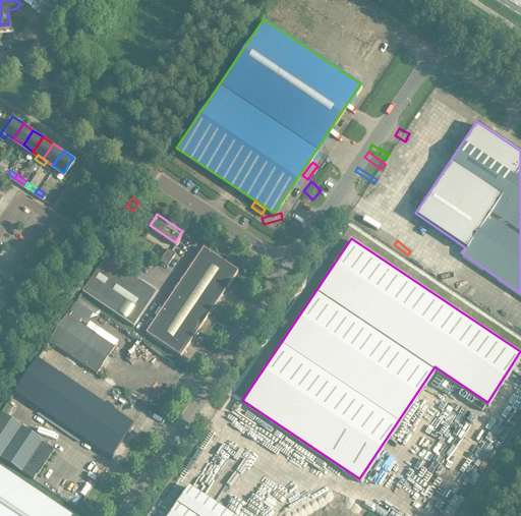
[(203,244),(146,330),(179,353),(237,268),(203,244)]
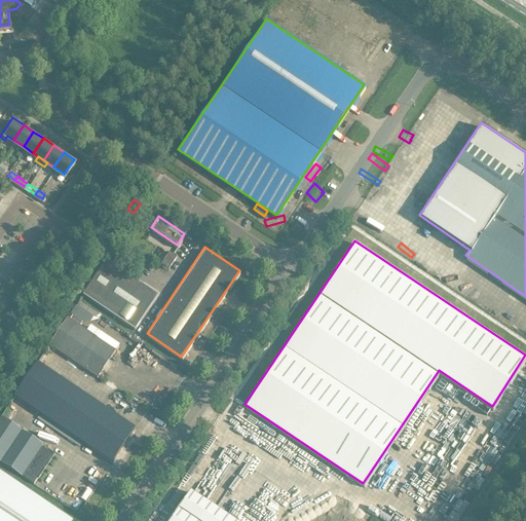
[(168,264),(176,253),(168,247),(160,259),(168,264)]
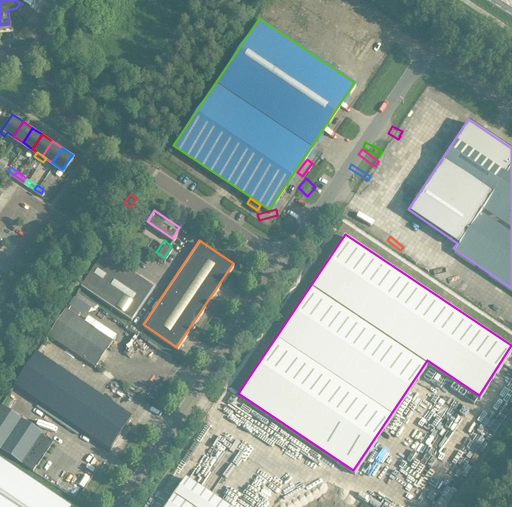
[(102,249),(80,283),(130,317),(153,283),(102,249)]
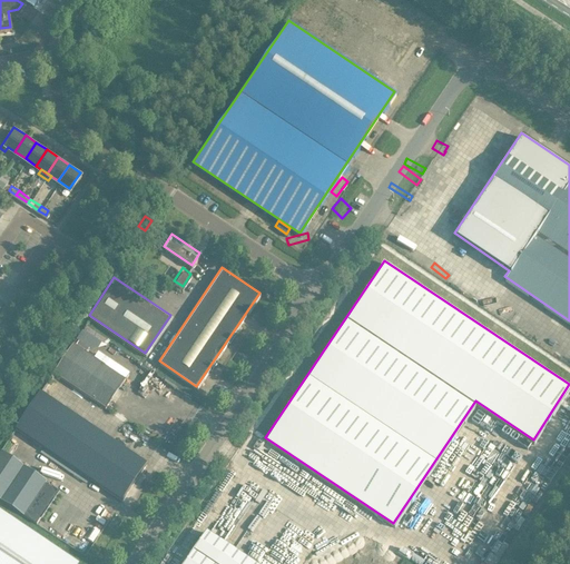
[(520,328),(534,336),(537,332),(522,324),(520,328)]
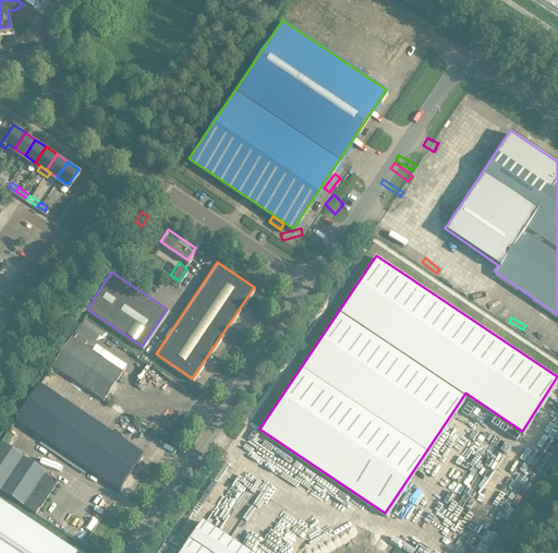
[(122,368),(71,333),(51,362),(102,396),(122,368)]
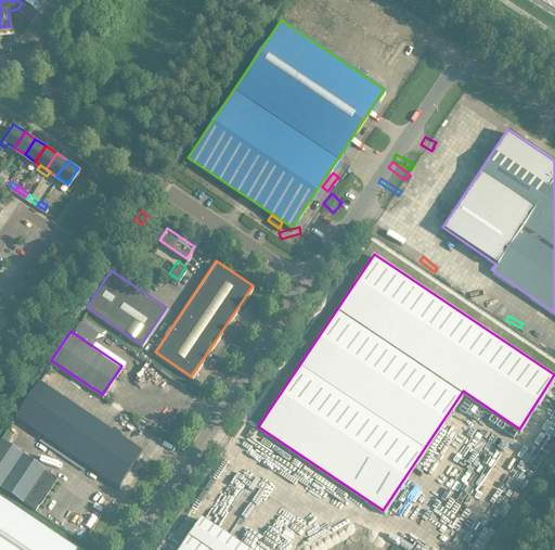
[(118,484),(142,448),(38,379),(14,414),(118,484)]
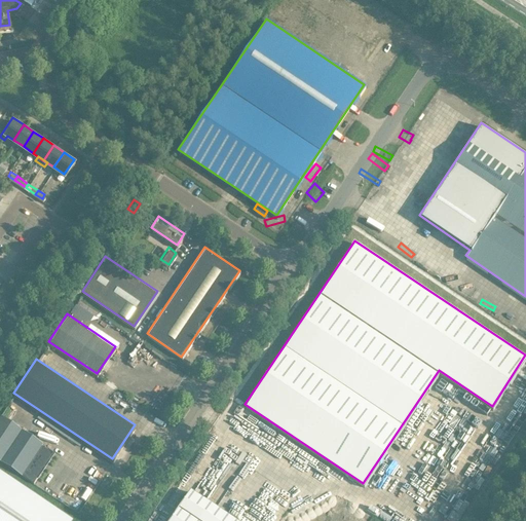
[(442,381),(433,389),(440,398),(449,389),(442,381)]
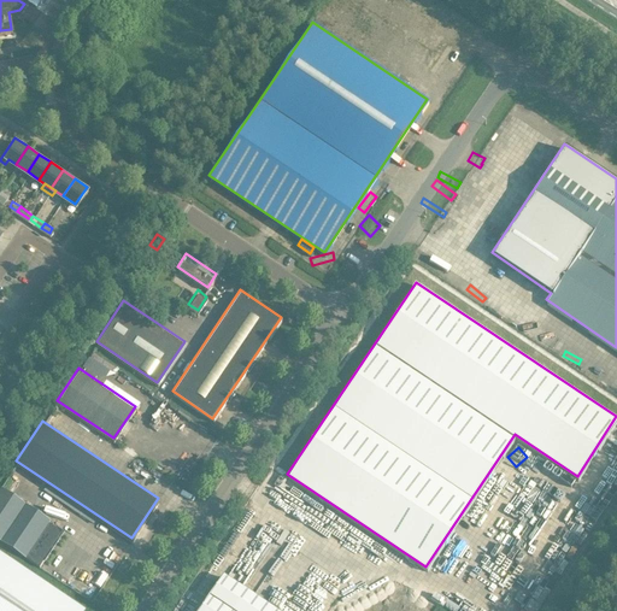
[(552,485),(558,471),(546,464),(539,477),(552,485)]
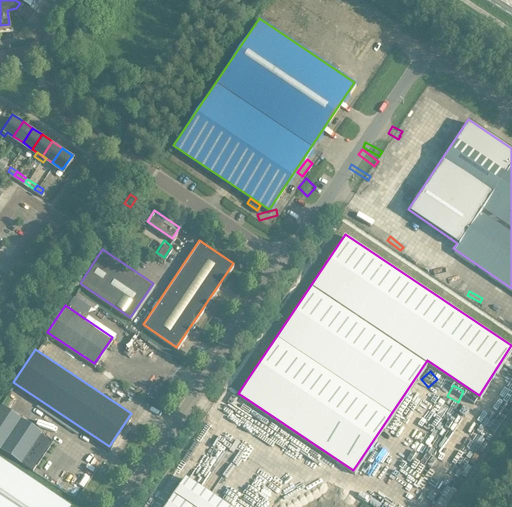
[(234,405),(237,407),(240,403),(219,391),(214,400),(231,410),(234,405)]
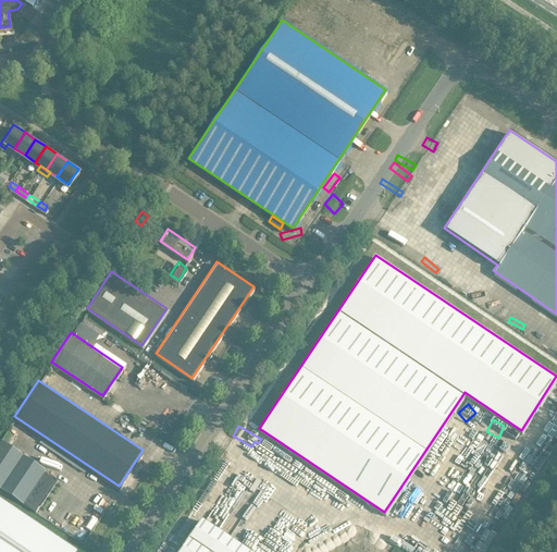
[(532,439),(545,446),(553,433),(540,426),(532,439)]
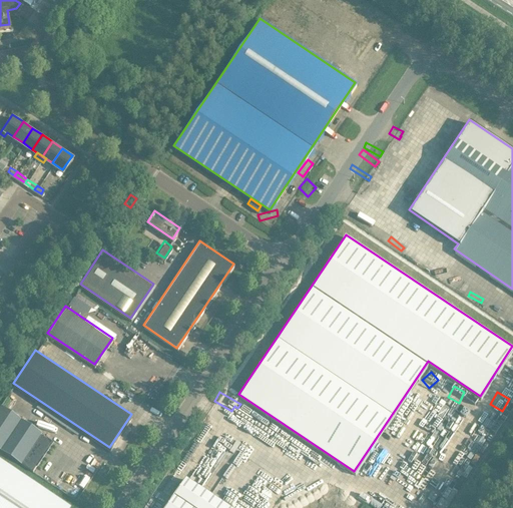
[(0,402),(0,446),(32,468),(52,438),(46,434),(46,435),(40,432),(42,430),(0,402)]
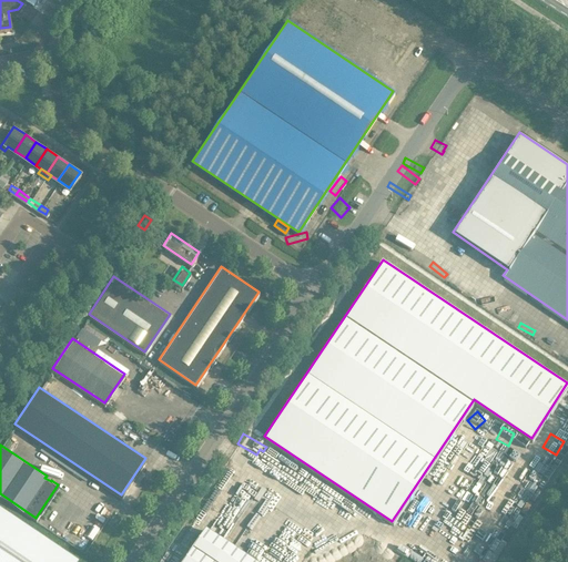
[(544,476),(546,467),(548,467),(550,458),(529,455),(525,472),(544,476)]
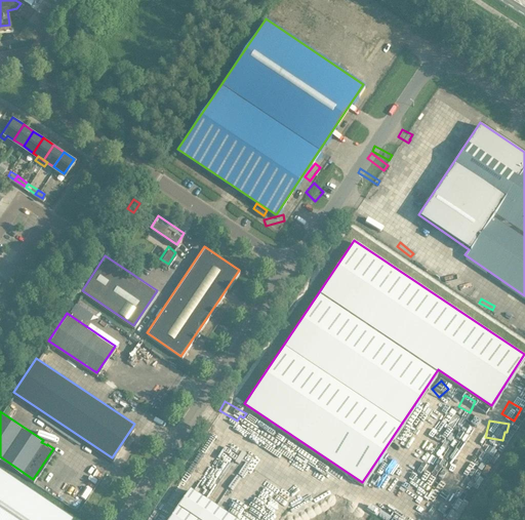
[(449,452),(460,429),(456,426),(444,450),(449,452)]
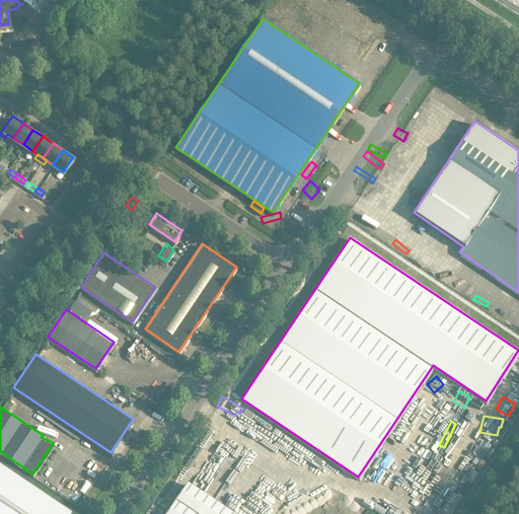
[(459,426),(451,441),(457,443),(464,428),(459,426)]
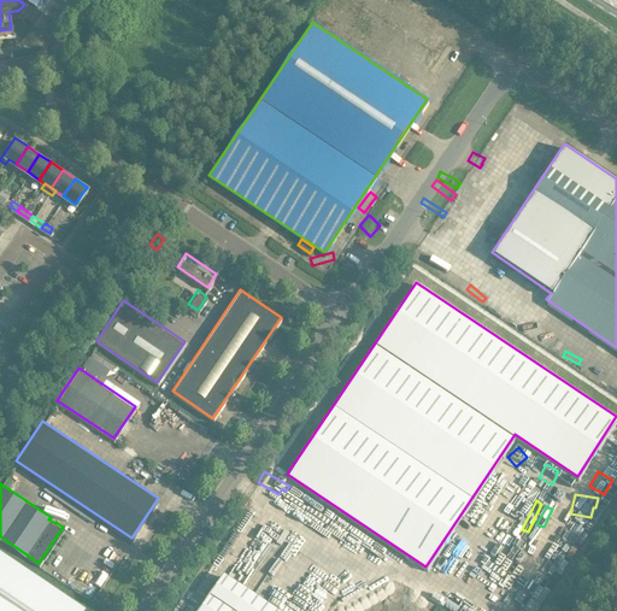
[(313,521),(371,554),(374,551),(394,563),(398,558),(375,545),(372,550),(317,516),(313,521)]
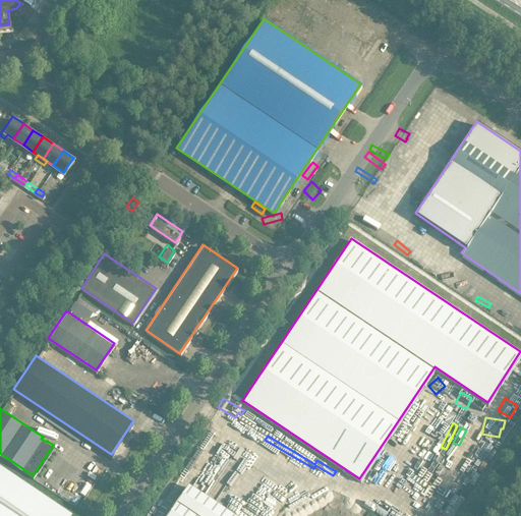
[(412,472),(404,485),(409,489),(424,465),(419,462),(427,449),(422,446),(407,469),(412,472)]
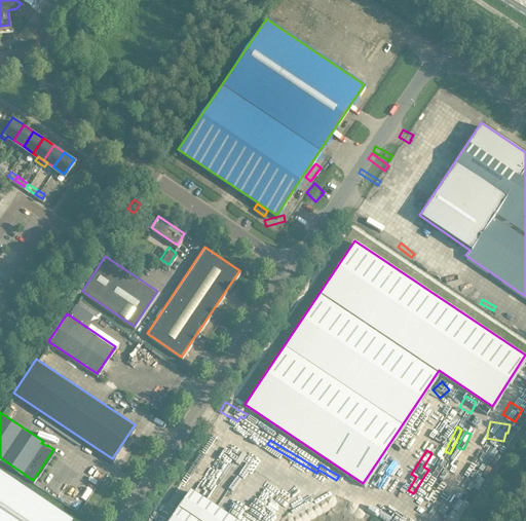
[(445,473),(455,460),(450,457),(441,470),(445,473)]
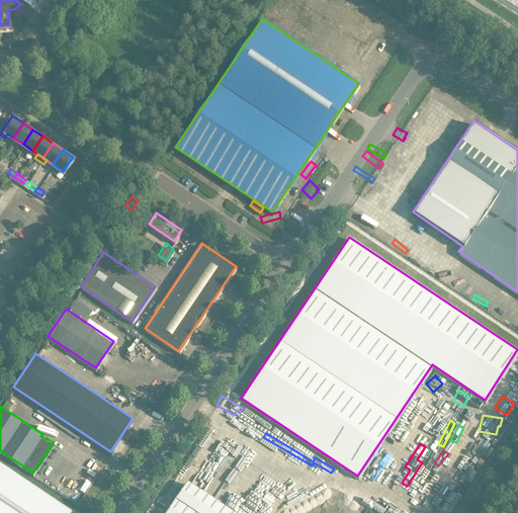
[(263,495),(277,471),(247,453),(234,476),(244,482),(243,484),(263,495)]
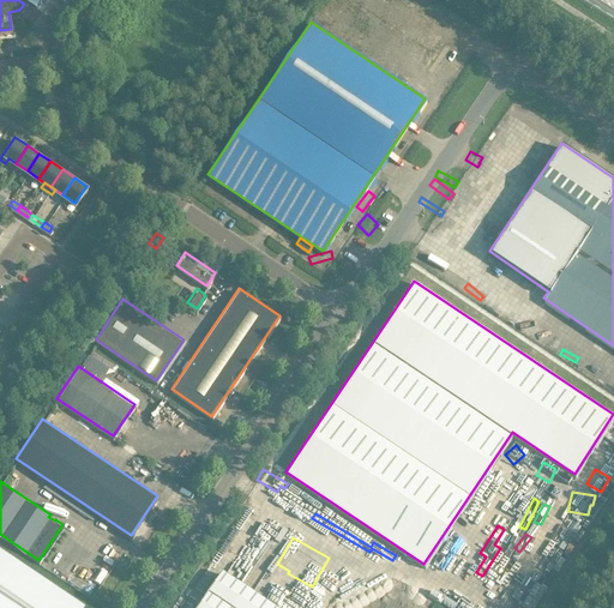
[(0,547),(0,607),(82,607),(84,605),(0,547)]
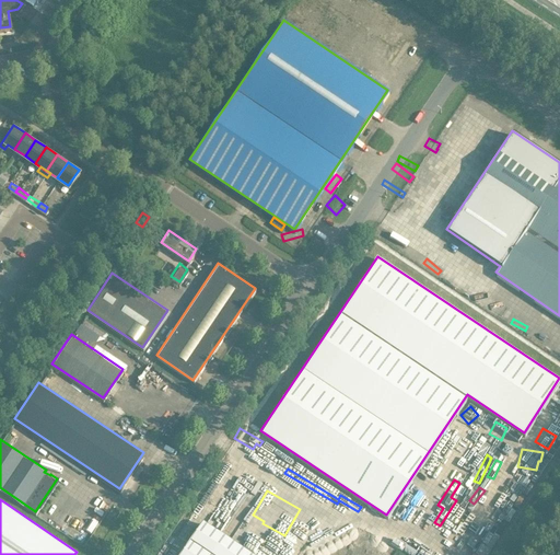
[(480,500),(478,504),(500,517),(502,512),(480,500)]
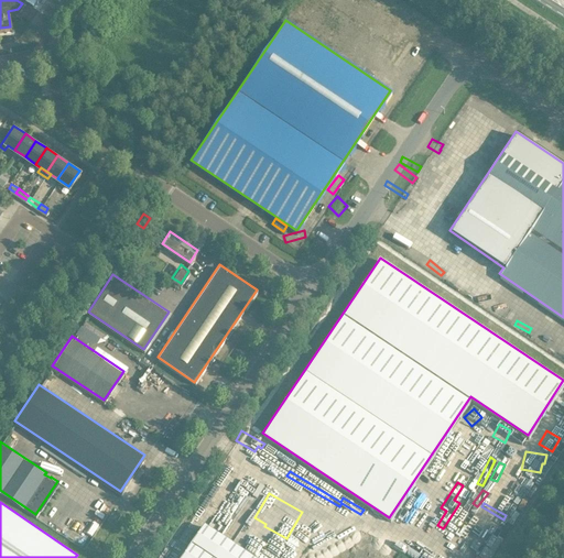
[(323,520),(325,516),(307,506),(305,510),(323,520)]
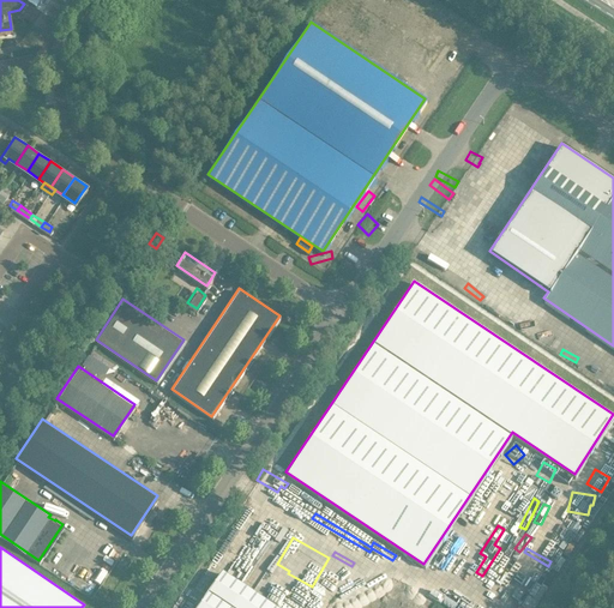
[(330,563),(314,585),(325,593),(341,569),(330,563)]
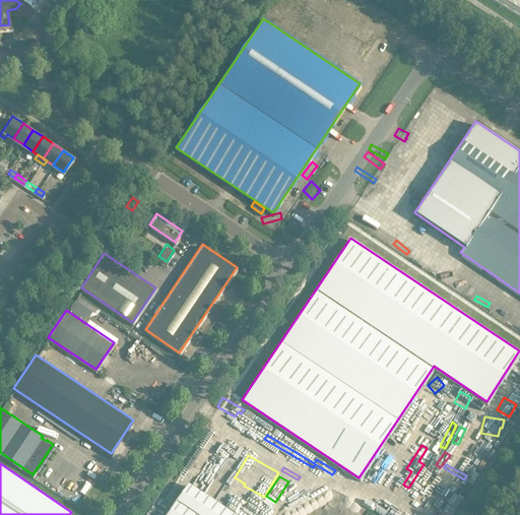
[(57,479),(55,489),(61,491),(67,493),(70,483),(57,479)]
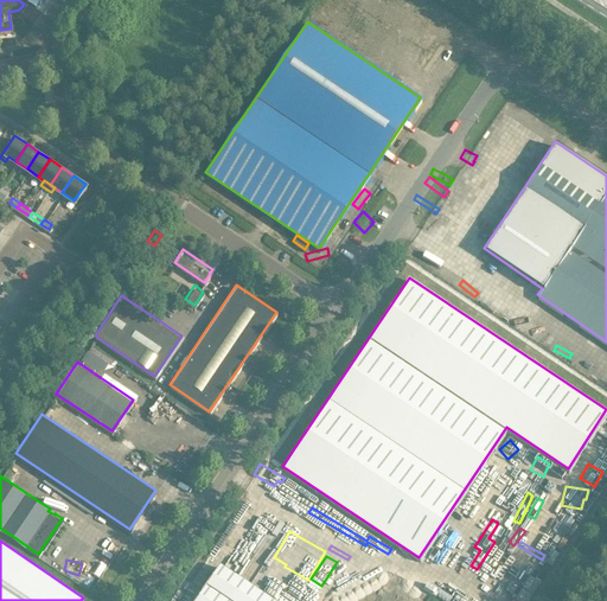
[(274,600),(218,563),(192,600),(274,600)]
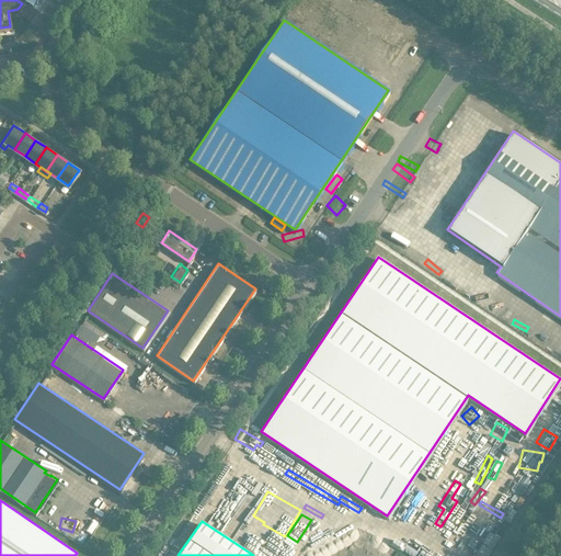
[(457,539),(477,551),(483,540),(488,543),(494,531),(479,521),(476,526),(467,522),(457,539)]
